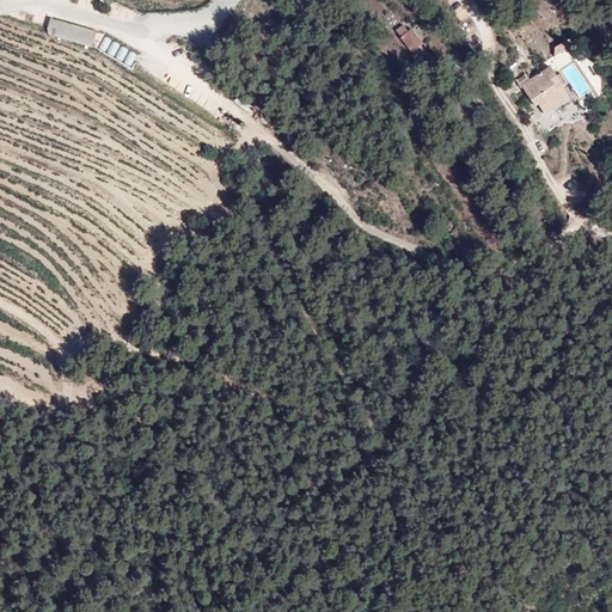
[(418,30),(421,29),(407,12),(402,16),(398,12),(395,16),(417,46),(426,40),(418,30)]
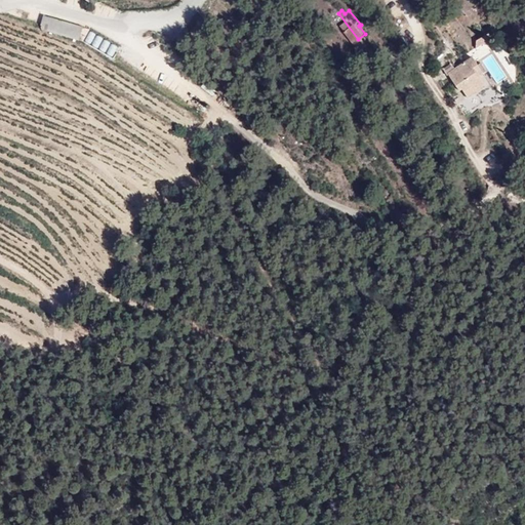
[(82,27),(46,16),(42,29),(79,39),(82,27)]
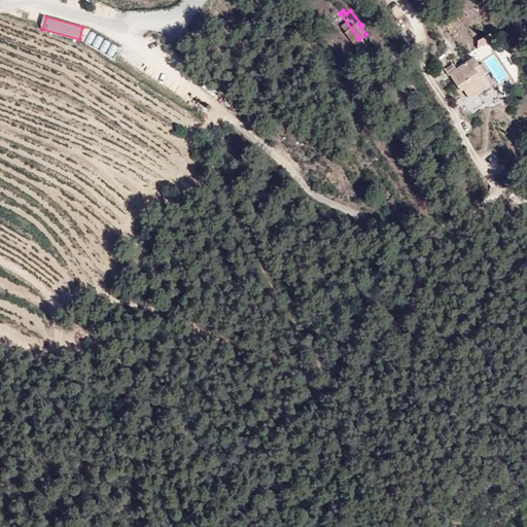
[(91,29),(82,27),(79,39),(86,41),(91,29)]
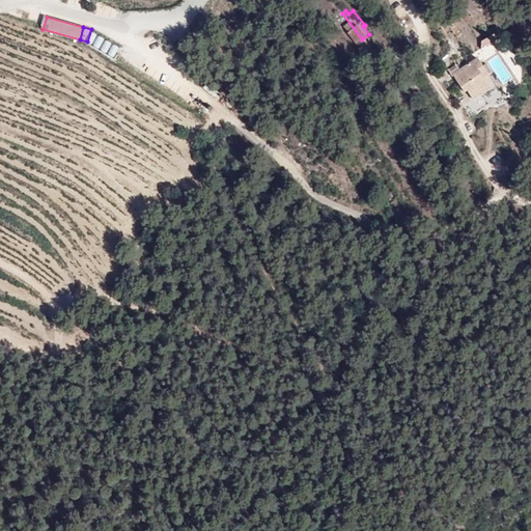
[(488,37),(479,43),(482,49),(492,44),(488,37)]
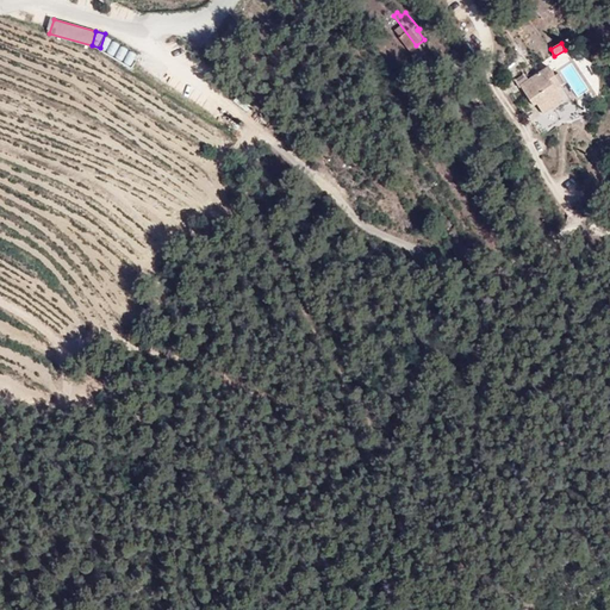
[(565,101),(547,73),(545,68),(531,75),(535,80),(520,88),(531,107),(536,105),(543,116),(565,101)]
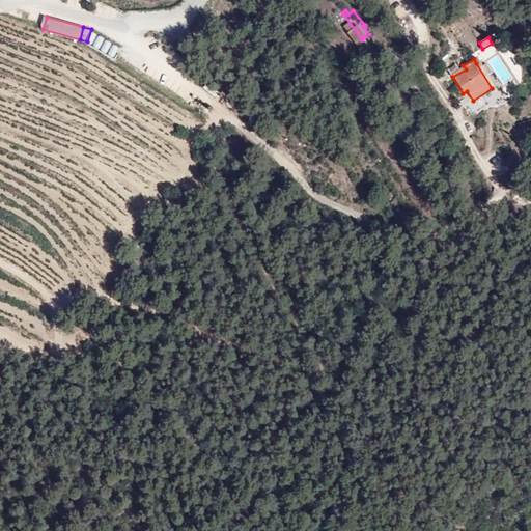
[(485,66),(481,60),(476,63),(480,70),(485,66)]
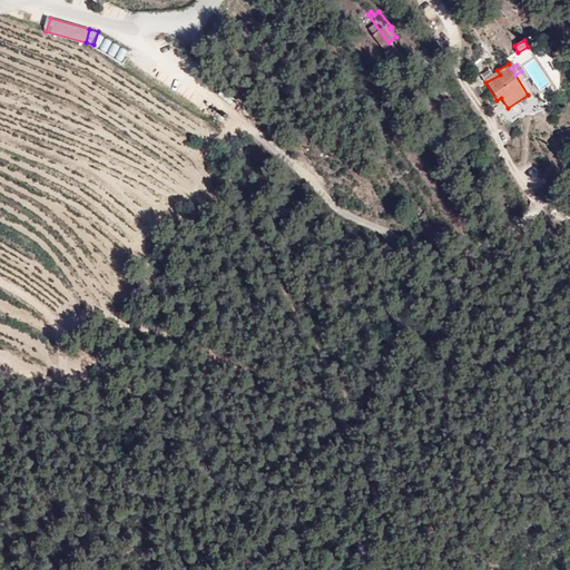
[(537,96),(521,71),(516,75),(528,95),(508,108),(510,112),(537,96)]
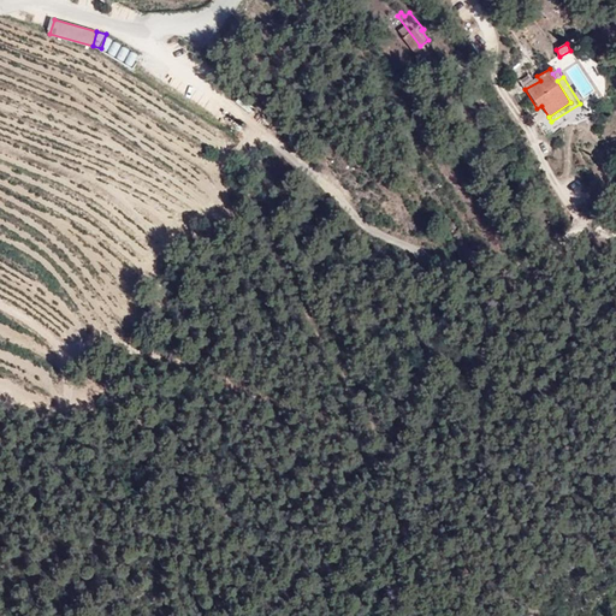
[(219,105),(214,116),(225,120),(230,110),(219,105)]
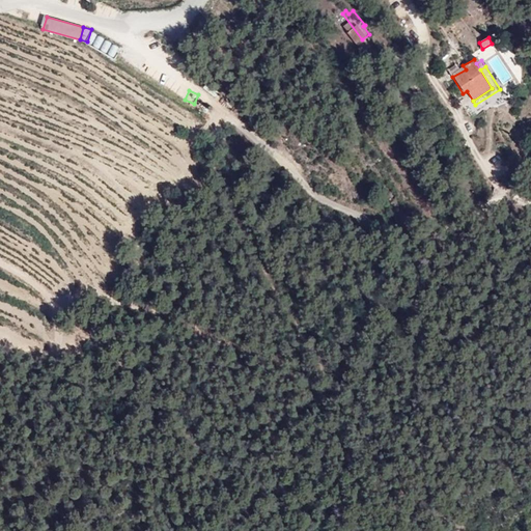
[(411,218),(408,210),(398,214),(401,222),(411,218)]
